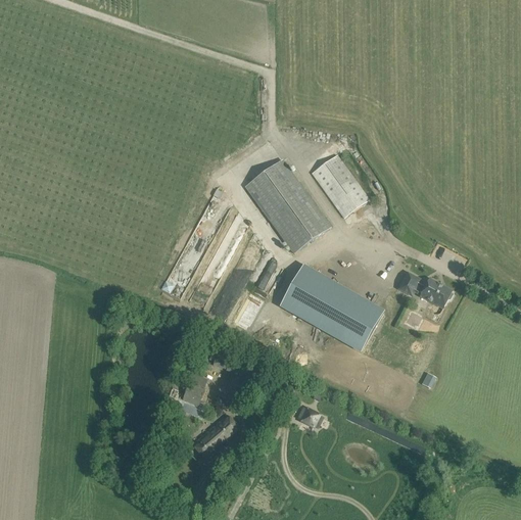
[(368,198),(362,190),(336,153),(311,172),(342,217),(368,198)]
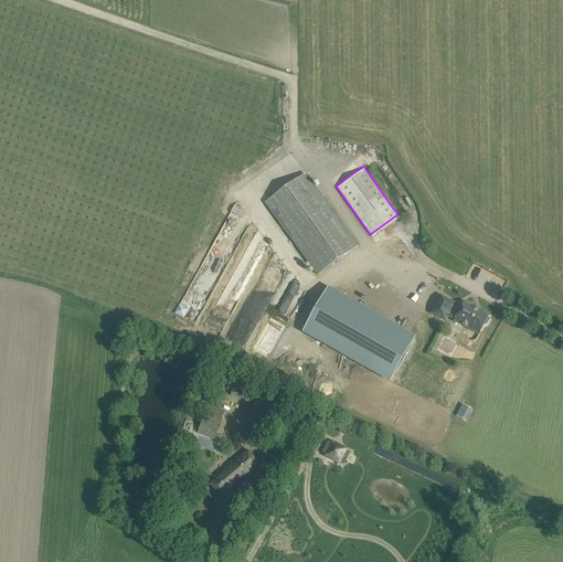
[(356,244),(350,235),(304,171),(264,200),(317,273),(356,244)]
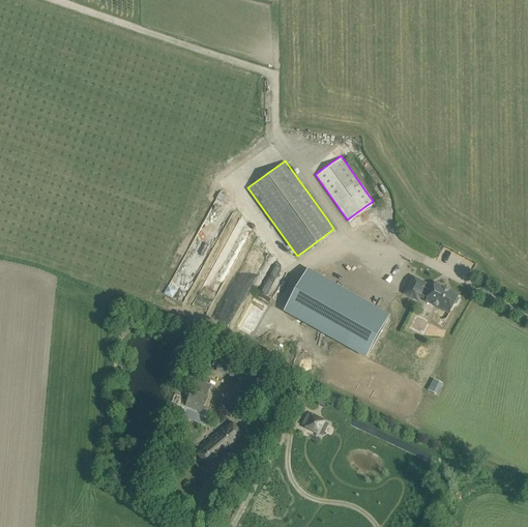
[(331,284),(305,269),(284,308),(365,354),(387,316),(361,301),(331,284)]
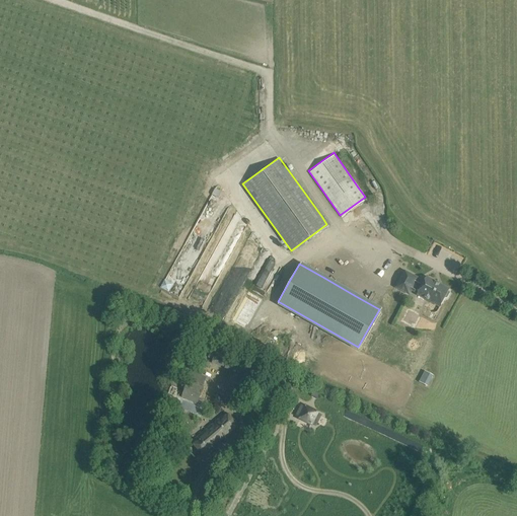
[(439,303),(444,294),(448,287),(432,279),(431,281),(424,277),(421,282),(415,279),(416,276),(403,269),(394,285),(408,292),(410,288),(417,291),(416,293),(427,299),(428,297),(439,303)]
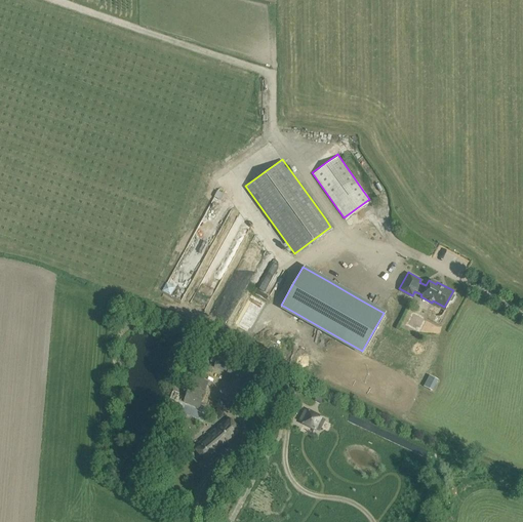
[(322,348),(329,336),(320,330),(313,342),(322,348)]
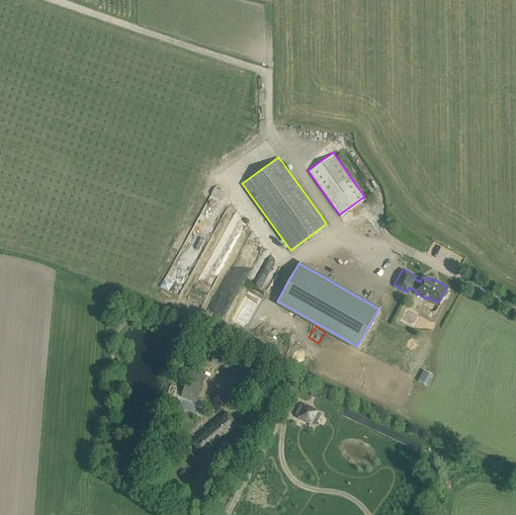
[(223,349),(217,347),(211,360),(218,362),(223,349)]
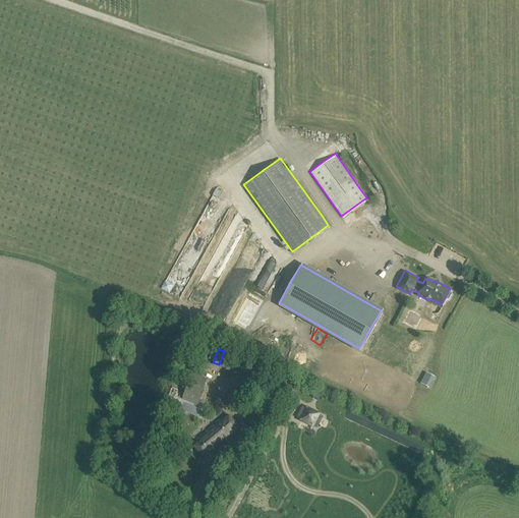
[(423,369),(418,381),(426,385),(431,373),(423,369)]
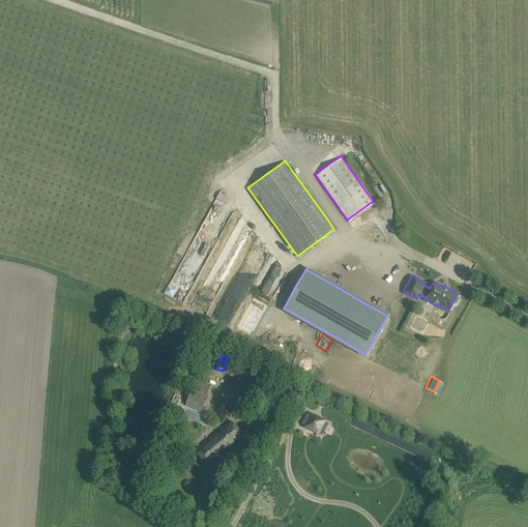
[(199,410),(206,393),(189,387),(183,404),(199,410)]
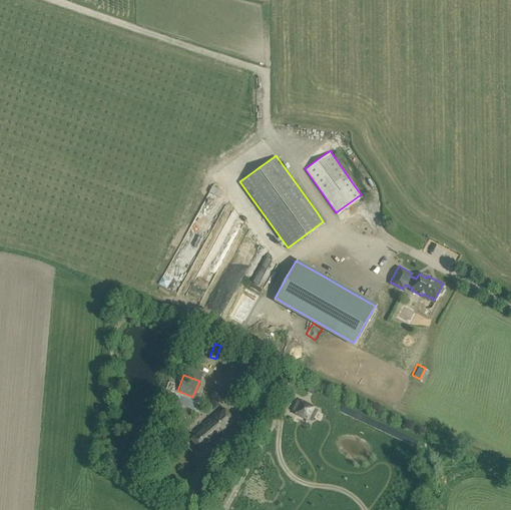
[(296,398),(291,409),(311,419),(317,408),(296,398)]
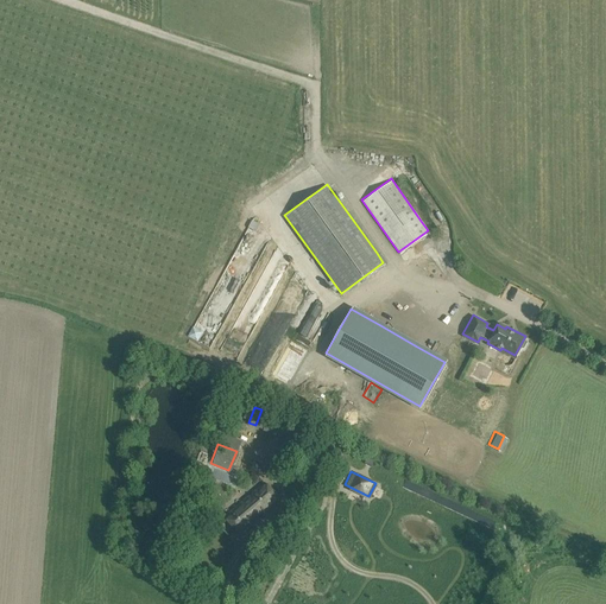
[(275,494),(266,485),(262,479),(222,515),(239,532),(266,506),(265,503),(275,494)]
